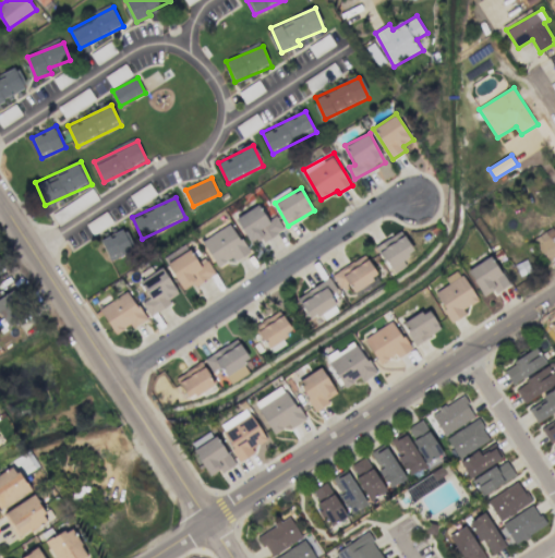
[(238,216),(251,244),(263,239),(264,241),(286,231),(278,215),(268,220),(261,205),(238,216)]
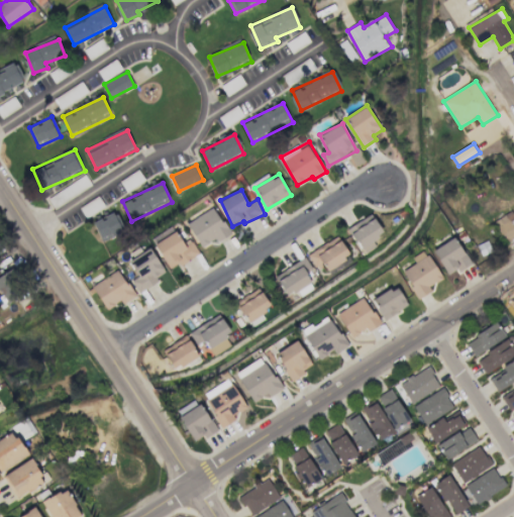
[(188,223),(203,247),(217,238),(219,242),(232,234),(215,206),(188,223)]
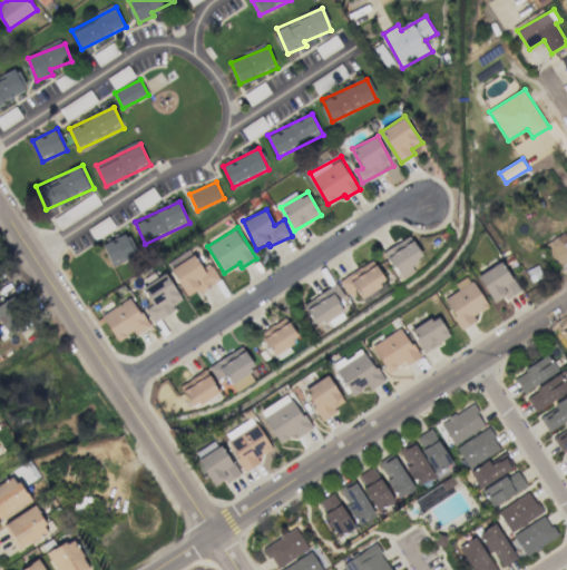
[(104,244),(114,266),(136,255),(126,234),(104,244)]
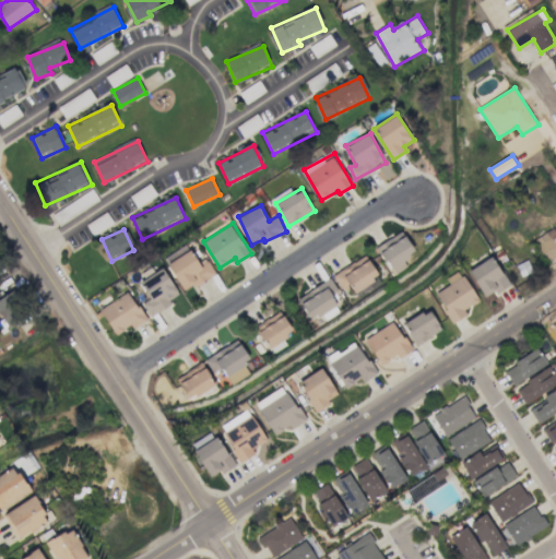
[(378,247),(394,274),(409,266),(404,259),(416,251),(403,232),(378,247)]
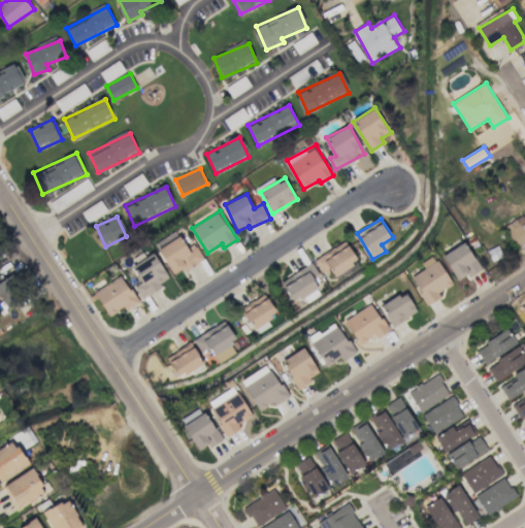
[(175,276),(205,258),(197,245),(190,251),(181,235),(159,250),(175,276)]
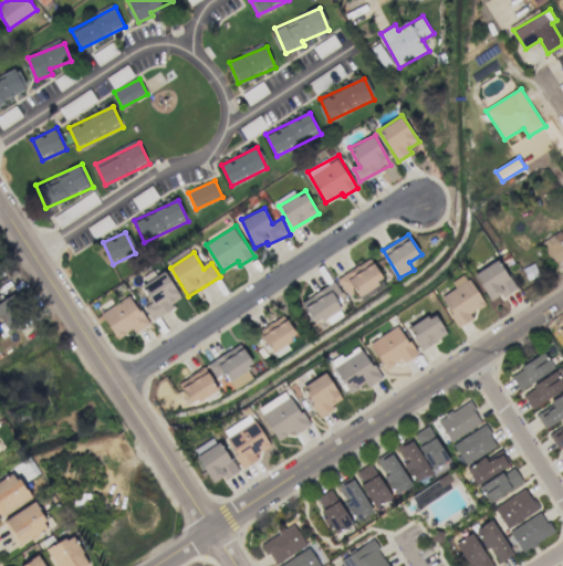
[(339,278),(347,294),(356,289),(360,295),(385,281),(373,259),(339,278)]
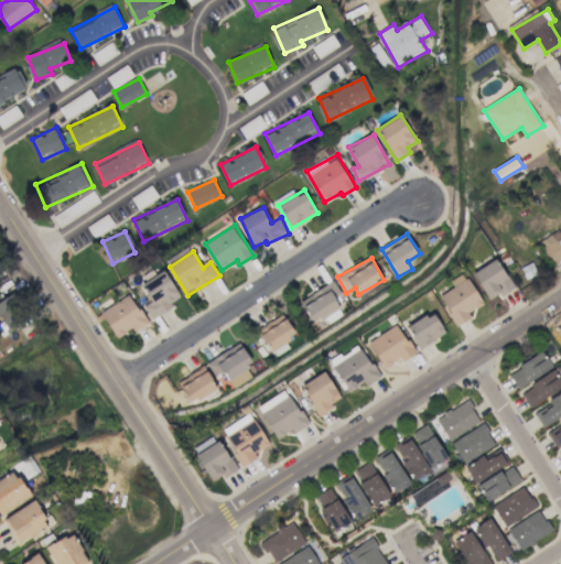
[(491,302),(515,286),(498,258),(473,272),(491,302)]
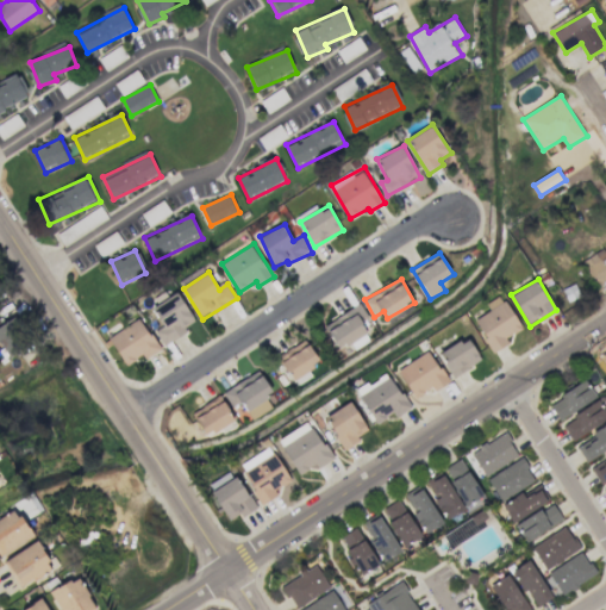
[(166,346),(189,331),(187,327),(197,322),(180,293),(154,307),(164,327),(157,331),(166,346)]
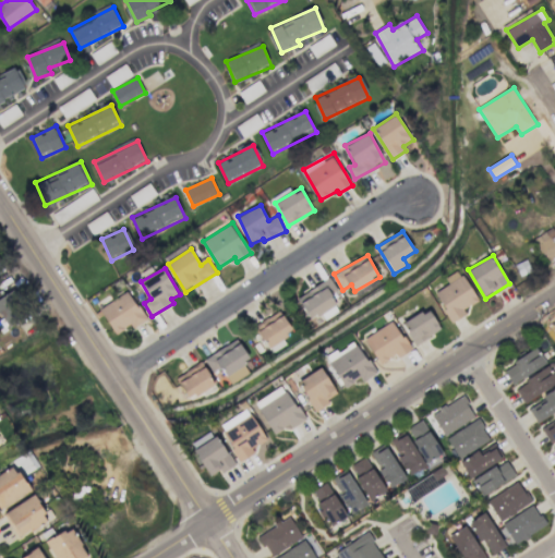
[(454,323),(468,314),(465,310),(479,301),(460,269),(447,278),(450,283),(435,292),(454,323)]
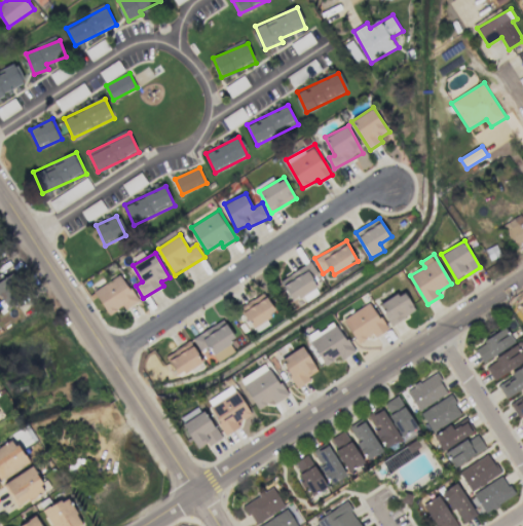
[(312,278),(319,274),(312,262),(282,279),(294,302),(306,295),(309,300),(321,293),(312,278)]
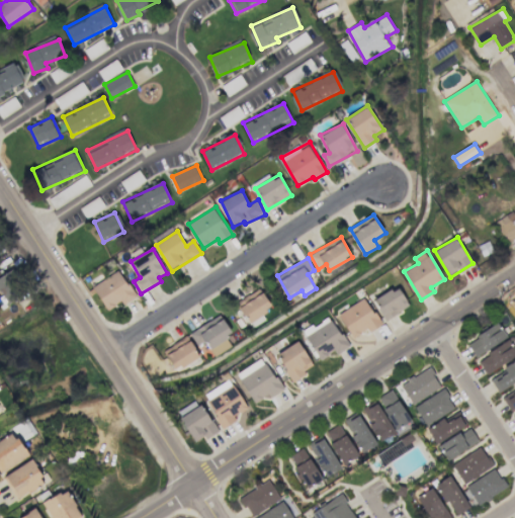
[(0,288),(9,305),(28,292),(15,268),(0,276),(0,288)]
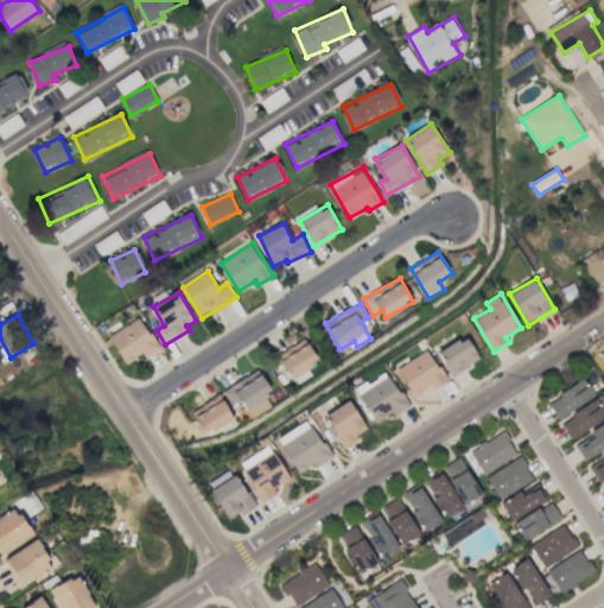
[(160,349),(142,317),(110,335),(126,363),(145,354),(147,356),(160,349)]
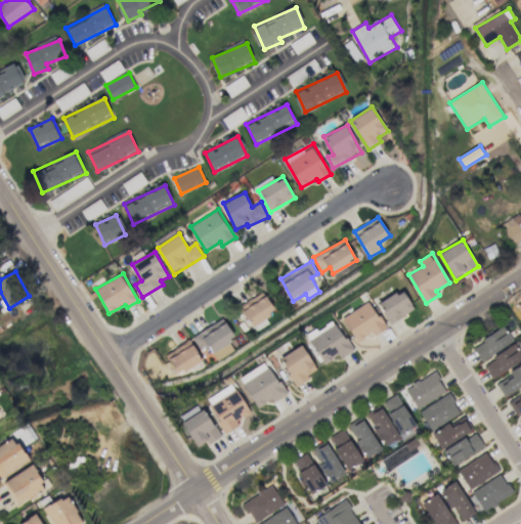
[(391,324),(416,309),(402,289),(379,304),(391,324)]
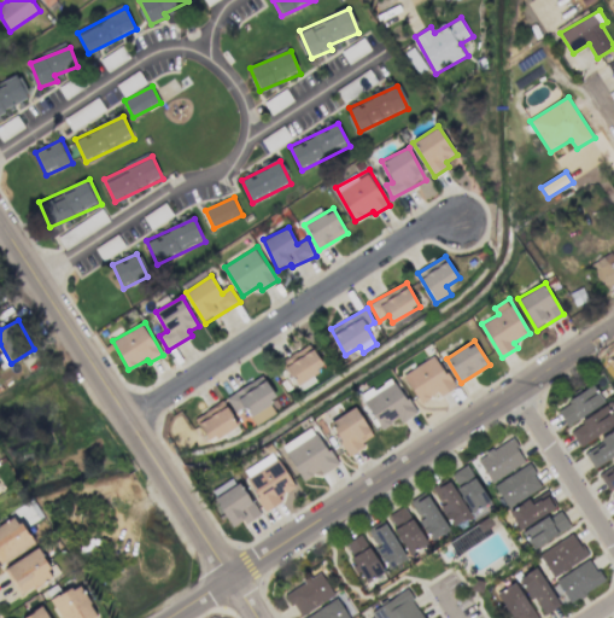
[(325,369),(315,348),(285,361),(296,383),(325,369)]
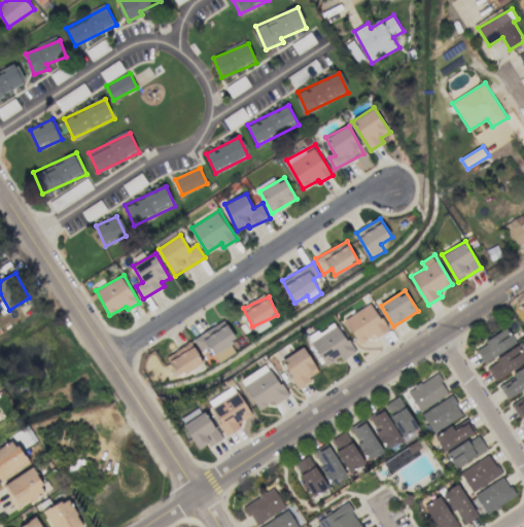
[(360,344),(375,335),(377,338),(389,330),(372,303),(345,320),(360,344)]
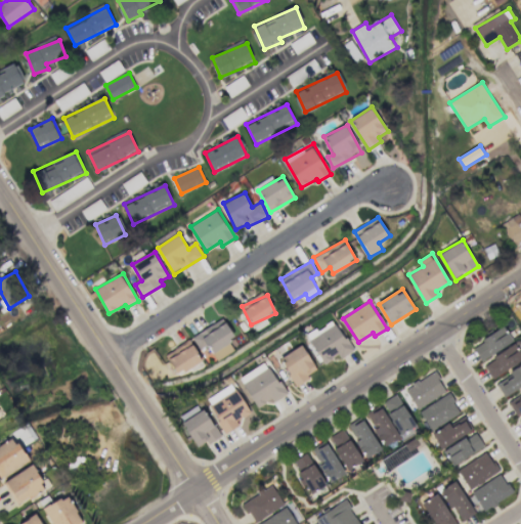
[(234,337),(225,318),(192,336),(201,350),(210,346),(217,360),(235,351),(229,340),(234,337)]
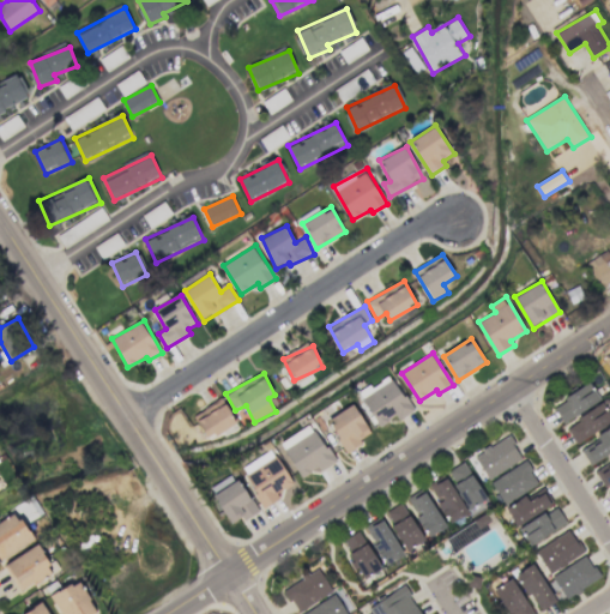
[(361,393),(379,426),(398,416),(399,420),(415,411),(394,375),(361,393)]
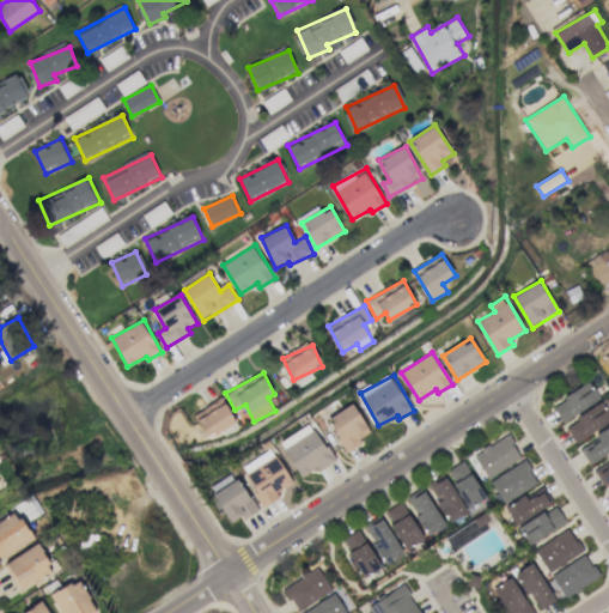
[(602,400),(592,382),(553,404),(562,420),(602,400)]
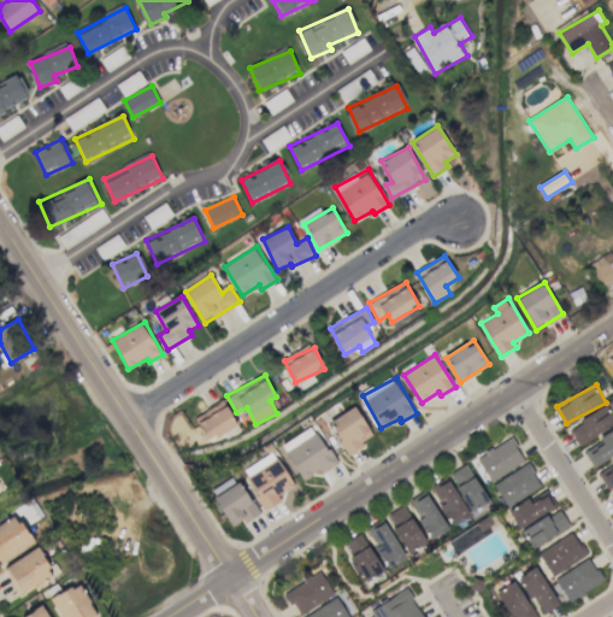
[(210,441),(239,424),(225,403),(196,419),(210,441)]
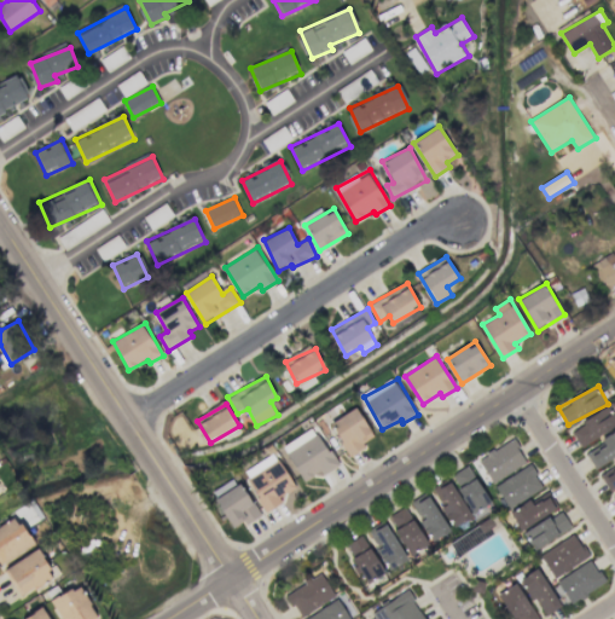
[(572,431),(584,447),(614,426),(614,415),(609,406),(572,431)]
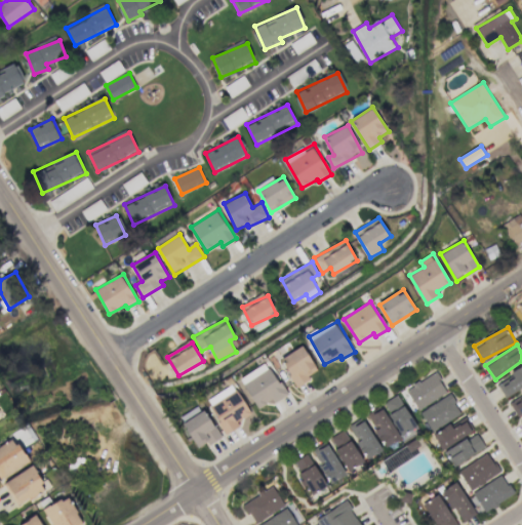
[(319,372),(304,346),(281,359),(296,386),(319,372)]
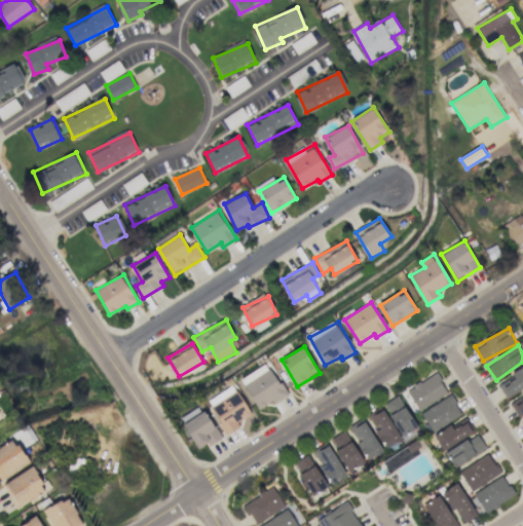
[(240,380),(261,412),(288,395),(268,363),(240,380)]
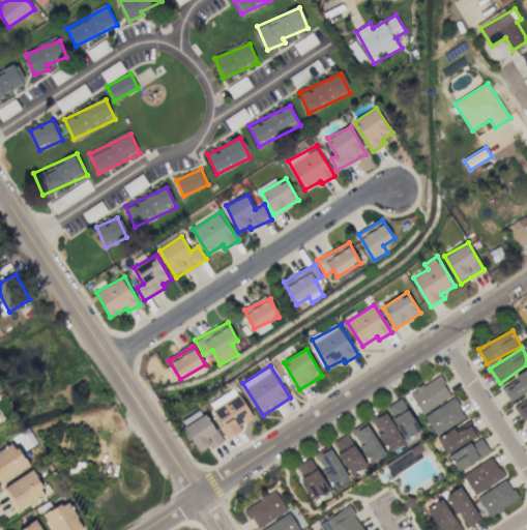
[(526,370),(502,387),(511,402),(526,391),(526,370)]
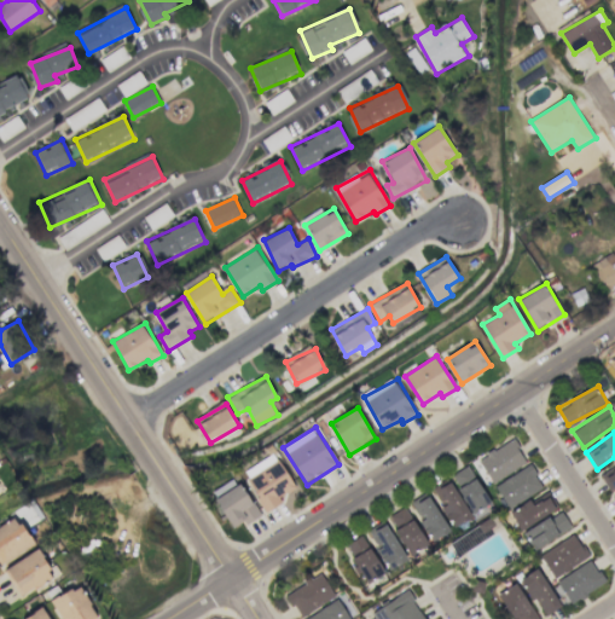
[(528,462),(514,439),(479,461),(494,484),(528,462)]
